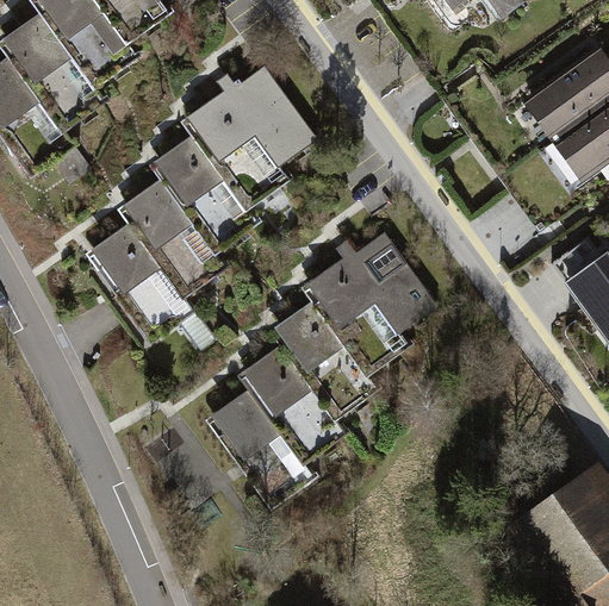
[(31,0),(38,10),(61,42),(104,11),(125,41),(166,12),(160,0),(95,0),(31,0)]
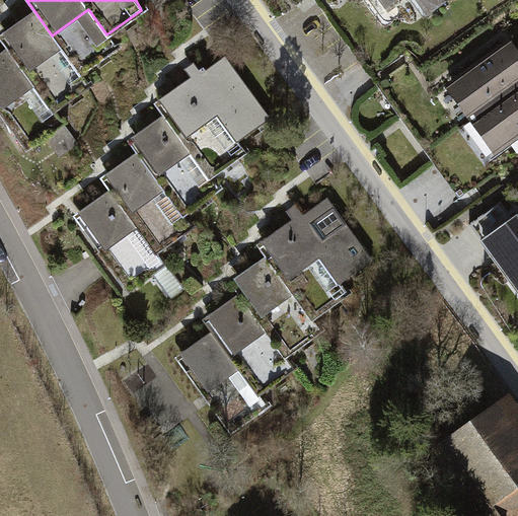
[(376,0),(383,9),(395,0),(413,0),(424,14),(444,0),(376,0)]
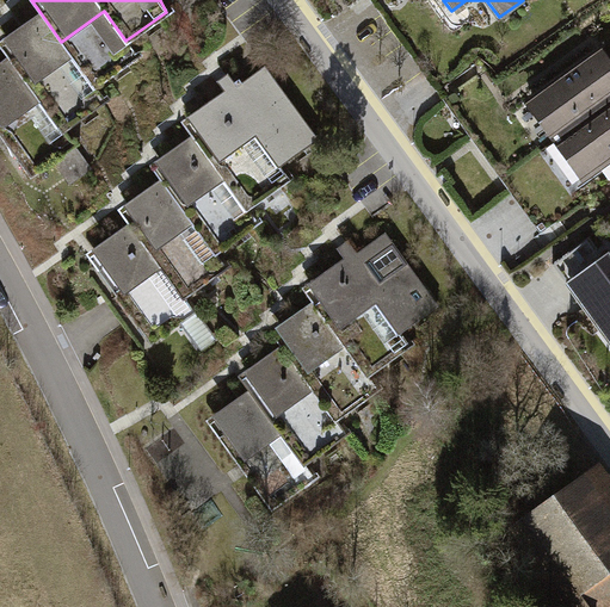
[(38,10),(0,36),(0,43),(6,53),(30,87),(72,57),(93,87),(137,56),(125,41),(104,11),(61,42),(38,10)]
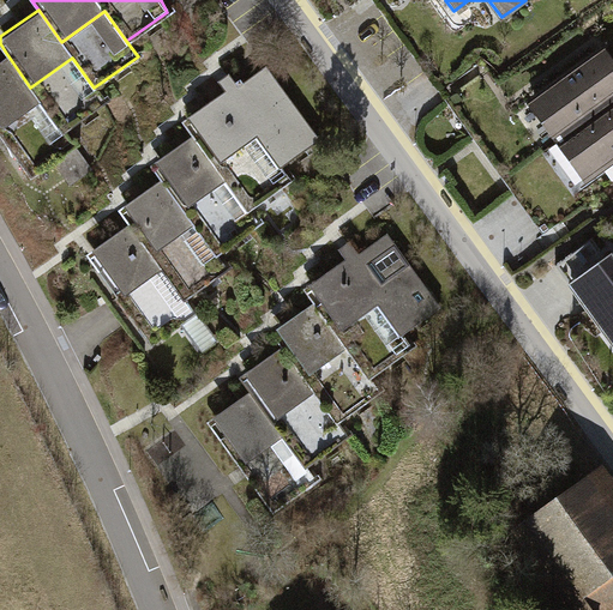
[(612,59),(601,43),(522,101),(550,140),(612,95),(612,59)]
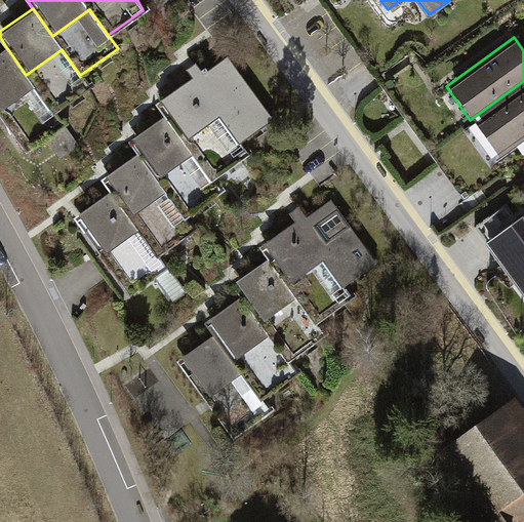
[(5,45),(0,47),(0,105),(35,80),(54,108),(87,85),(80,75),(62,49),(26,75),(5,45)]
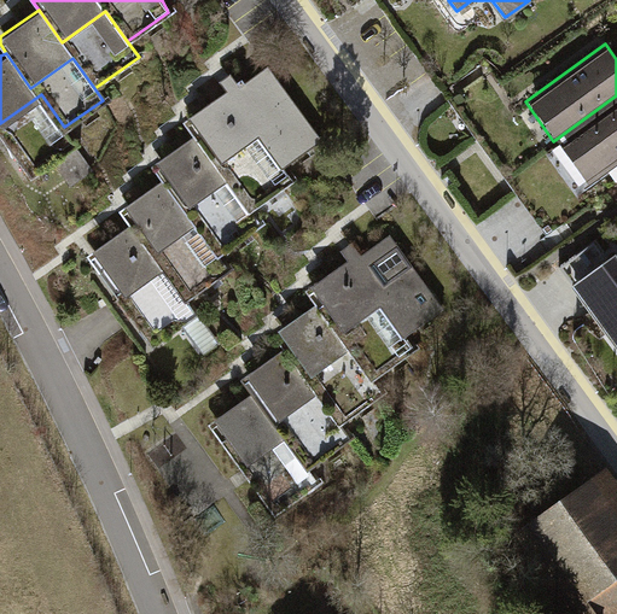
[(324,140),(267,60),(239,79),(231,66),(216,77),(223,88),(180,118),(191,134),(213,165),(254,136),(279,173),(324,140)]
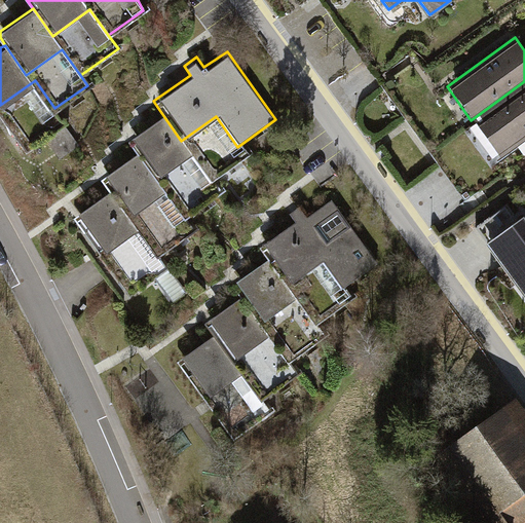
[(0,120),(23,155),(65,127),(54,108),(35,80),(0,105),(0,120)]
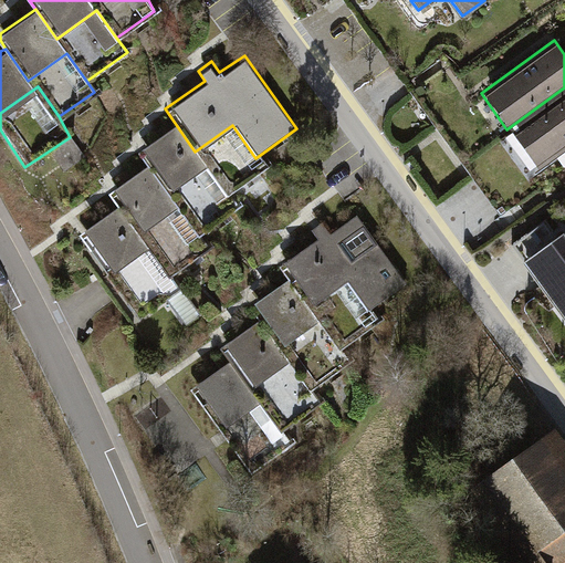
[(564,87),(506,129),(536,170),(564,148),(564,87)]
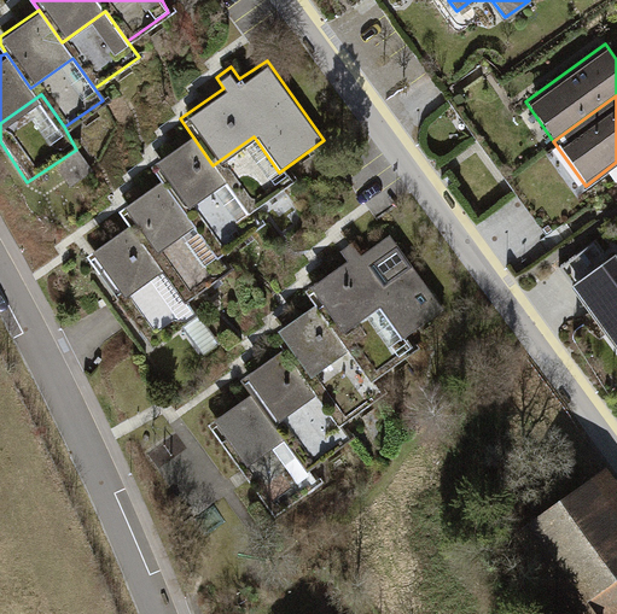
[(191,134),(147,165),(182,214),(222,186),(244,215),(287,182),(279,173),(254,136),(213,165),(191,134)]
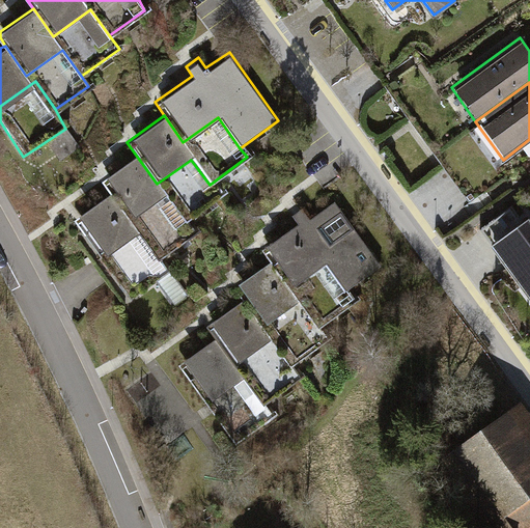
[(136,158),(107,179),(109,183),(132,213),(166,188),(186,215),(215,194),(210,185),(191,160),(157,184),(136,158)]
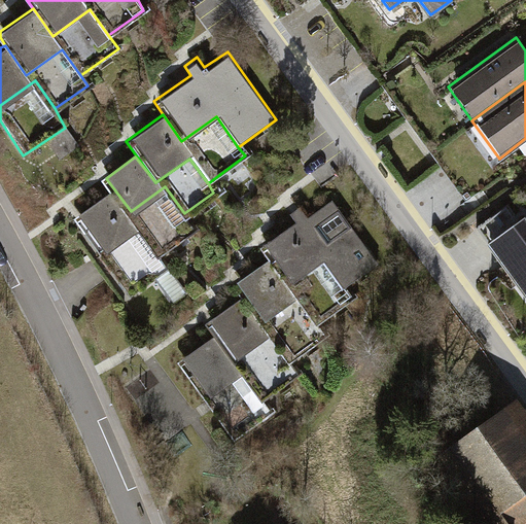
[(108,181),(62,212),(92,256),(137,224),(158,254),(193,230),(184,213),(165,186),(131,211),(108,181)]
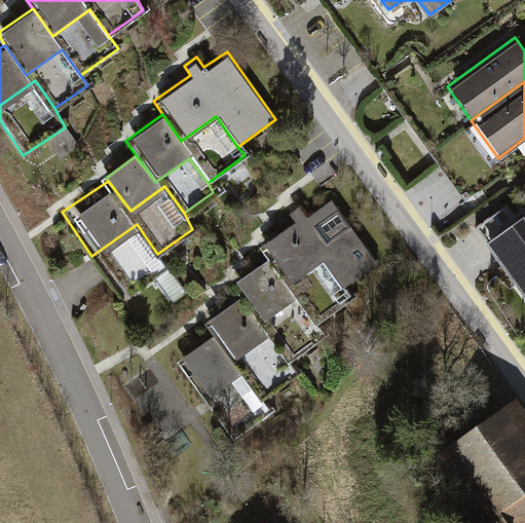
[(508,198),(478,220),(518,277),(524,272),(524,214),(519,207),(515,209),(508,198)]
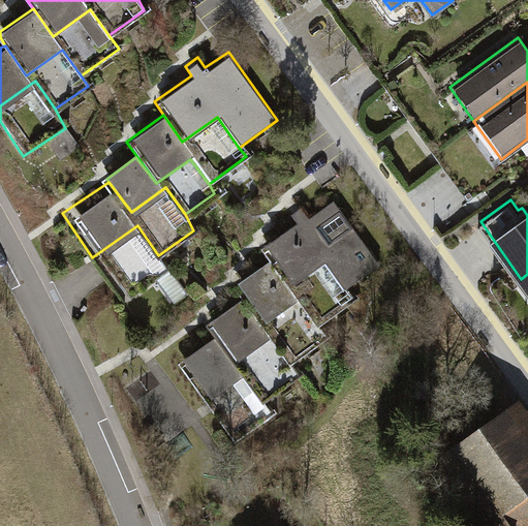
[(297,223),(261,248),(269,258),(290,288),(324,265),(343,289),(378,264),(332,200),(305,220),(298,210),(290,215),(297,223)]
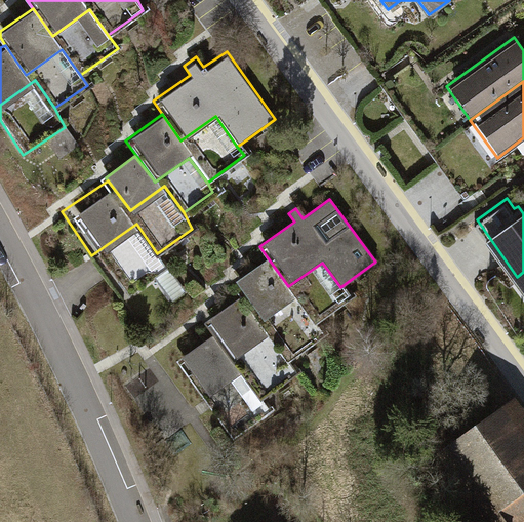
[(91,255),(126,303),(171,273),(157,253),(136,224),(91,255)]
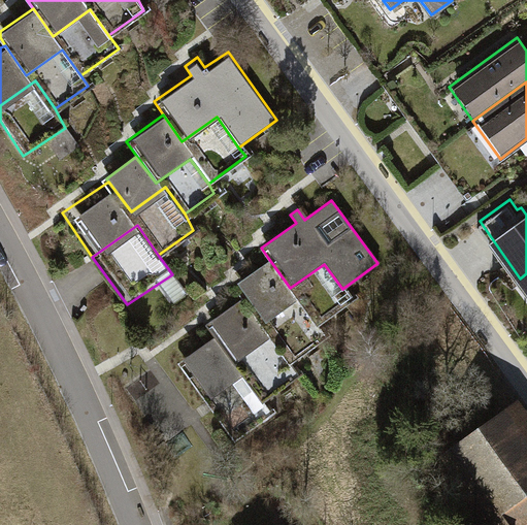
[(268,258),(230,285),(240,299),(262,327),(295,302),(315,328),(351,300),(342,289),(324,264),(290,288),(268,258)]
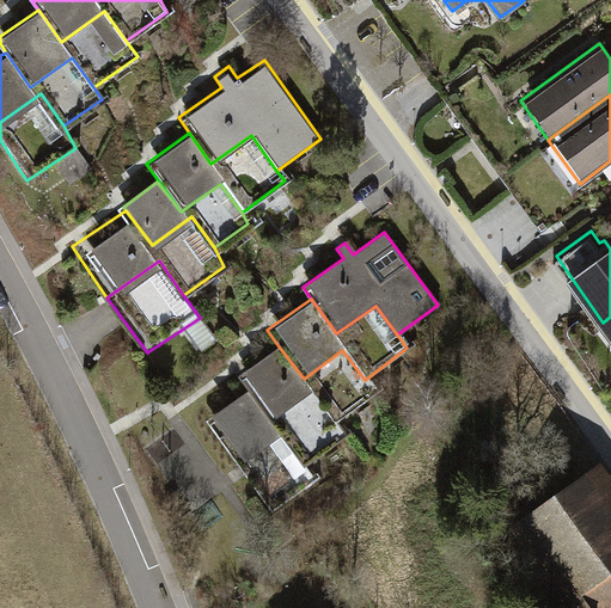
[(279,347),(240,375),(246,384),(275,419),(313,391),(336,419),(373,391),(365,380),(342,350),(304,379),(279,347)]
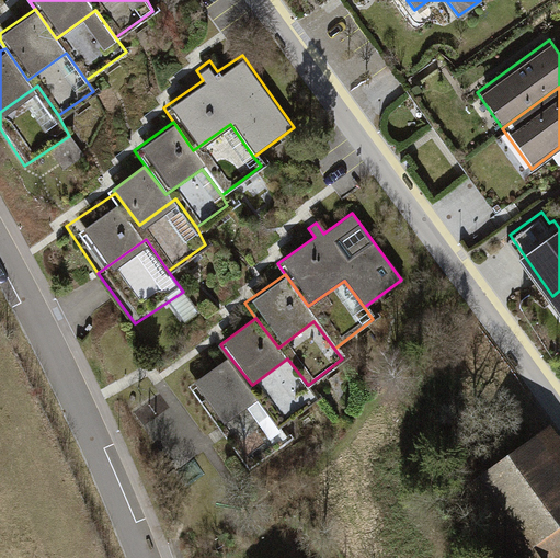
[(226,352),(186,383),(218,424),(258,394),(280,422),(315,396),(308,385),(287,359),(252,385),(226,352)]
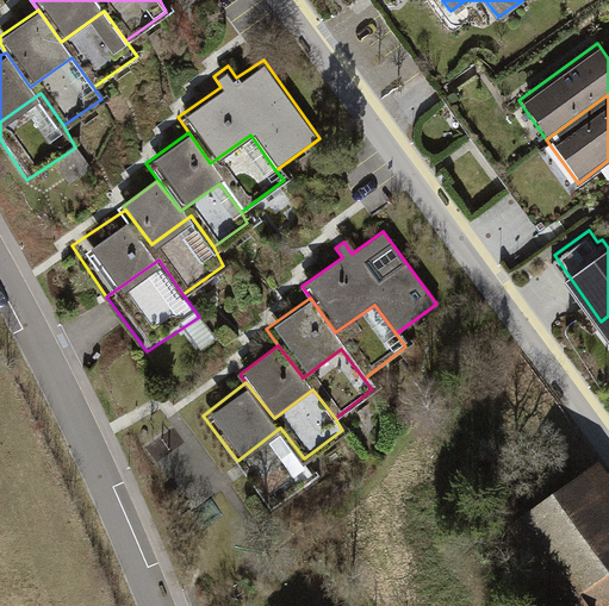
[(237,461),(272,506),(314,475),(304,458),(280,428),(237,461)]
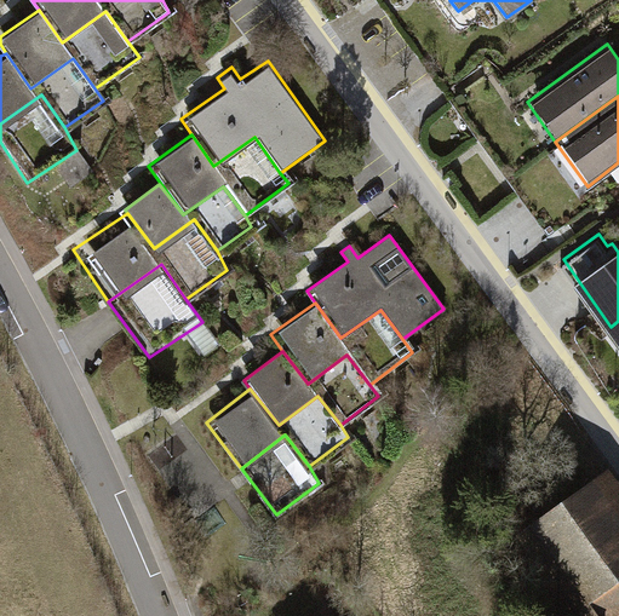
[(618,615),(618,483),(607,468),(515,536),(549,582),(537,592),(555,615),(618,615)]
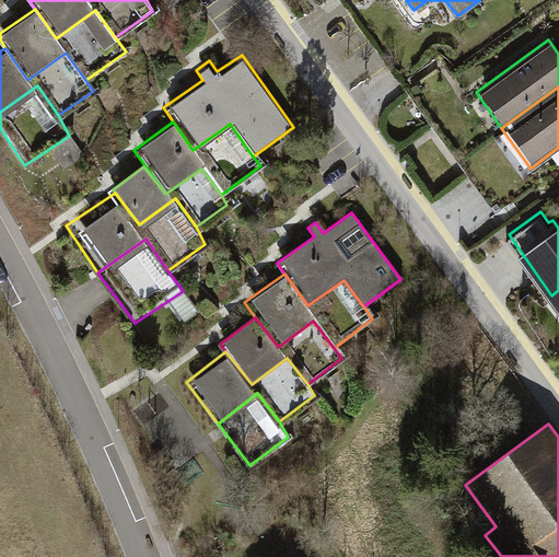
All buildings are outlined.
